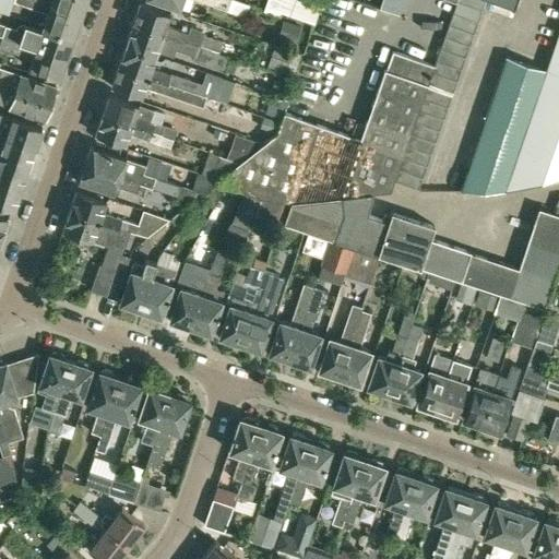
[(44,24),(73,34),(80,14),(38,0),(12,0),(13,1),(47,13),(44,24)]
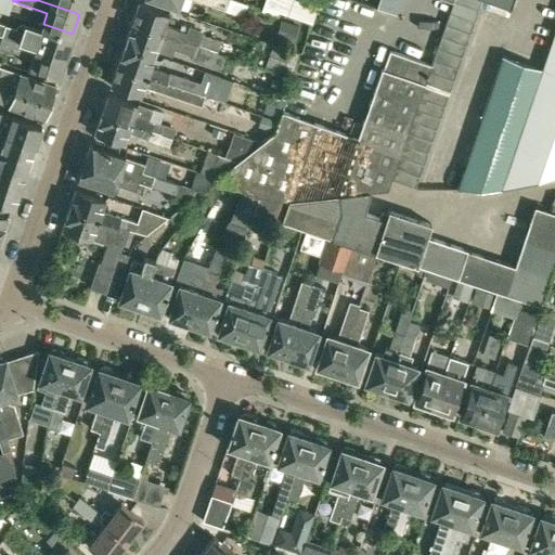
[(38,0),(79,14),(84,0),(38,0)]
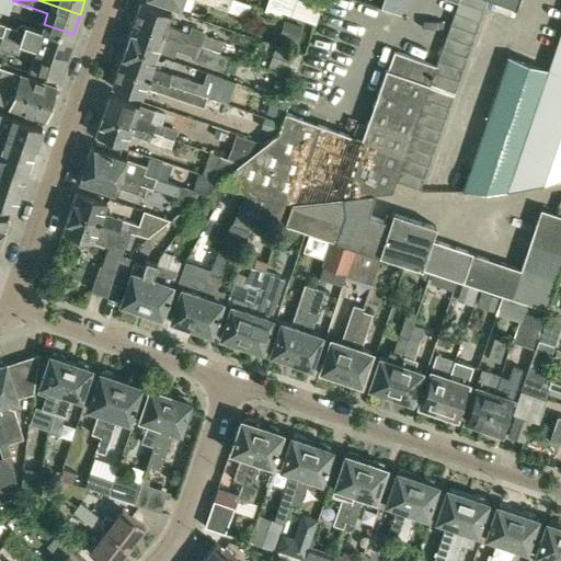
[(198,0),(228,10),(230,0),(158,0),(181,7),(182,0),(198,0)]
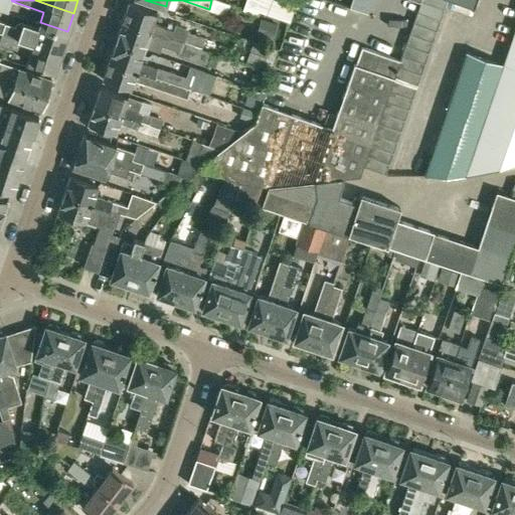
[(368,14),(374,3),(363,0),(352,0),(350,7),(368,14)]
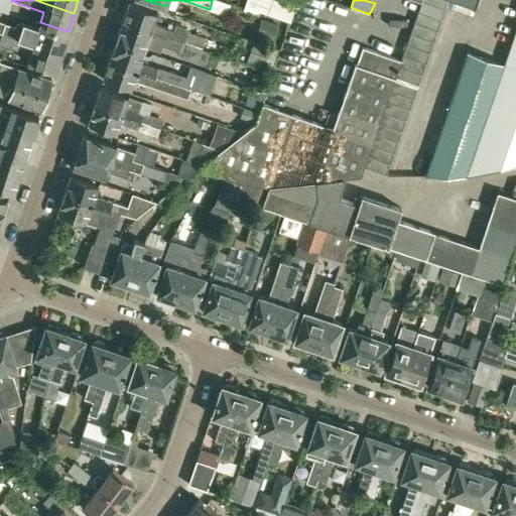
[(421,0),(421,1),(444,9),(447,0),(421,0)]
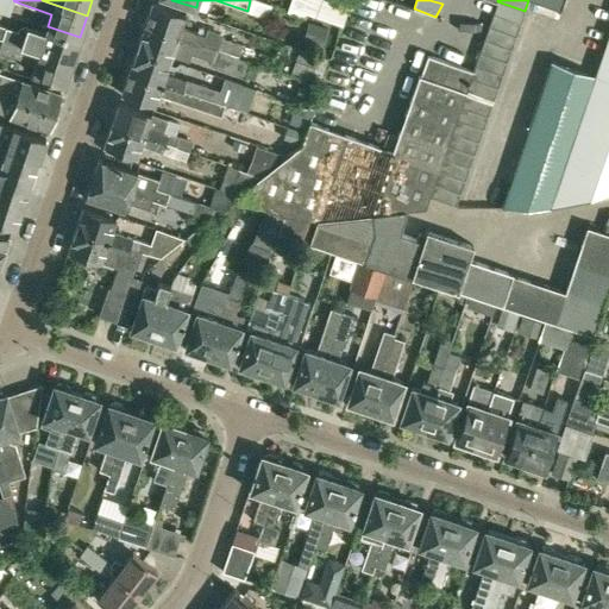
[(493,14),(520,24),(525,11),(497,1),(497,4),(493,14)]
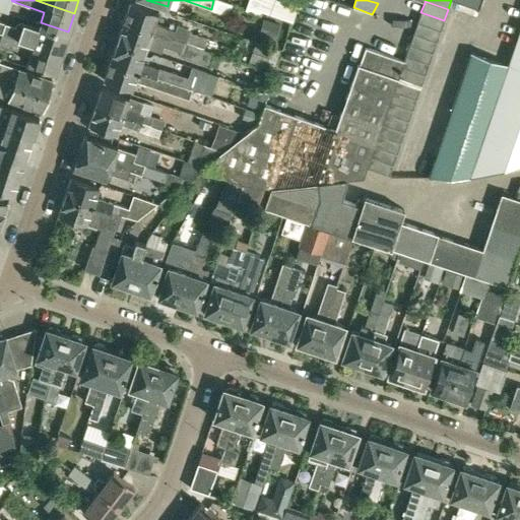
[(130,3),(123,21),(194,46),(203,49),(207,38),(189,30),(190,28),(176,23),(174,30),(172,29),(154,23),(158,12),(139,6),(130,3)]
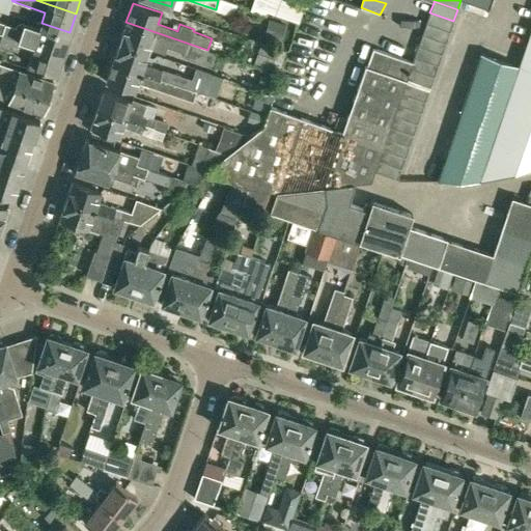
[(453,21),(429,12),(426,24),(449,32),(453,21)]
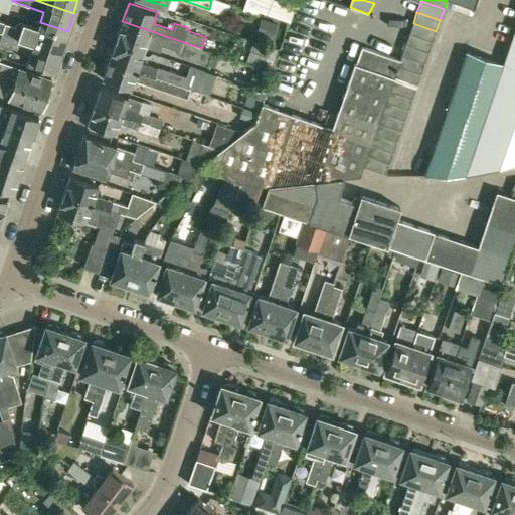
[(277,25),(260,20),(255,35),(273,39),(277,25)]
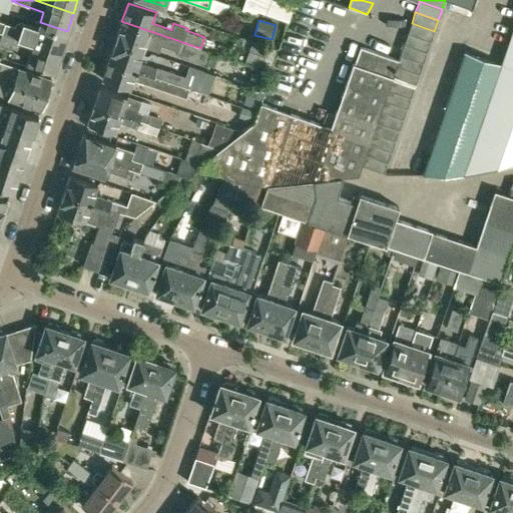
[(0,32),(1,33),(60,53),(66,35),(38,26),(38,27),(22,22),(20,28),(0,21),(0,32)]
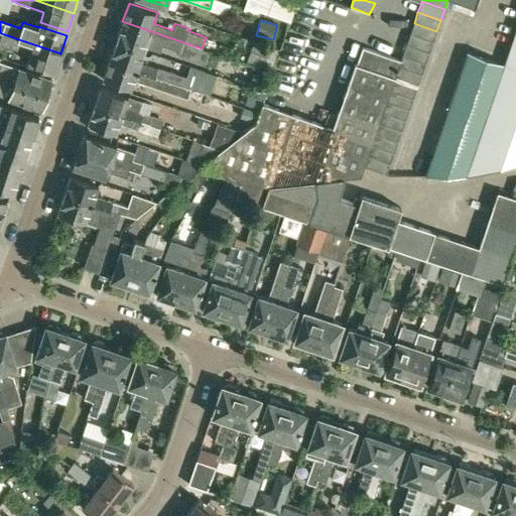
[(116,39),(116,41),(143,50),(144,48),(145,46),(159,51),(162,44),(177,50),(176,54),(207,65),(211,51),(202,48),(192,45),(122,21),(116,39)]
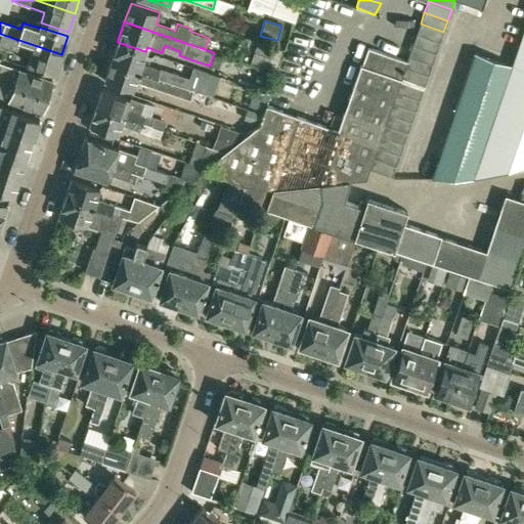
[(417,34),(440,43),(443,32),(421,24),(417,34)]
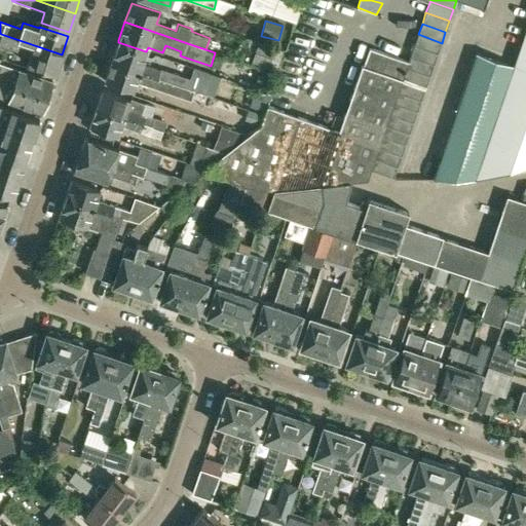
[(434,181),(466,179),(525,162),(525,28),(516,61),(479,48),(434,181)]
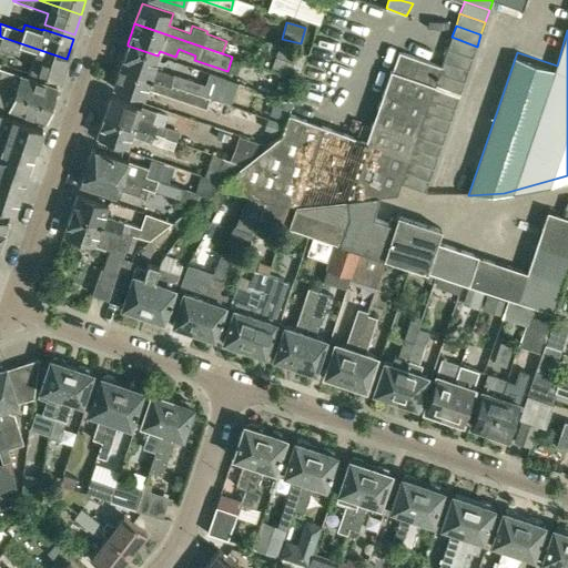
[(60,79),(67,59),(1,37),(0,41),(0,49),(32,60),(29,69),(60,79)]
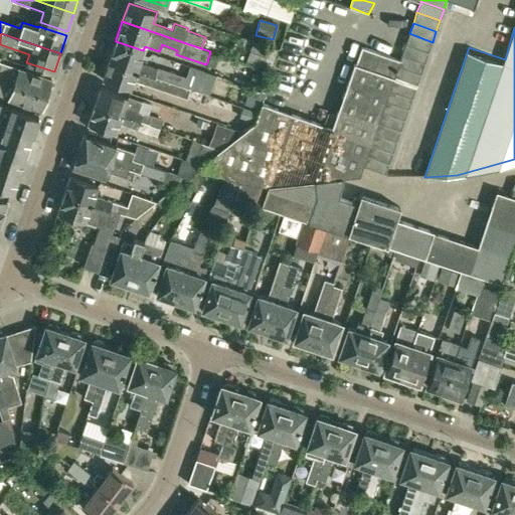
[(405,44),(428,52),(433,42),(409,33),(405,44)]
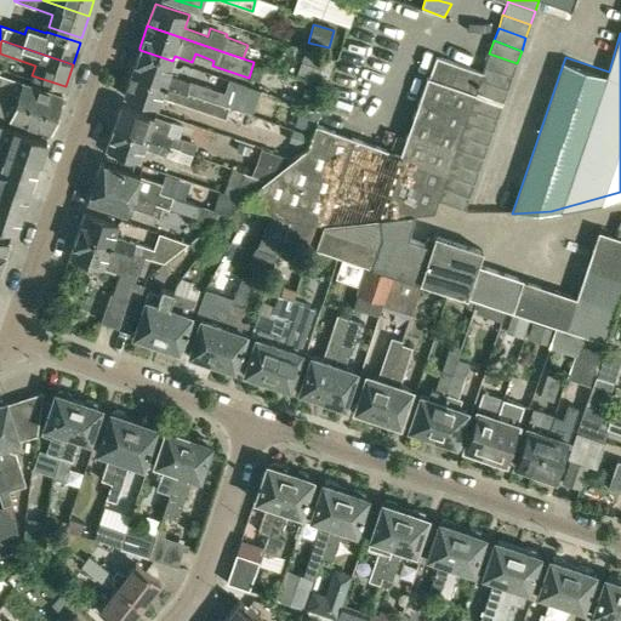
[(138,52),(131,74),(186,92),(220,104),(224,92),(189,81),(189,84),(167,77),(171,63),(172,61),(140,50),(138,52)]
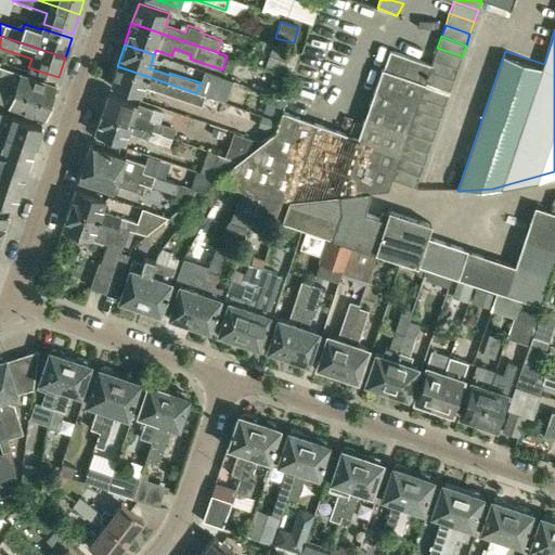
[(273,44),(267,66),(291,75),(298,53),(273,44)]
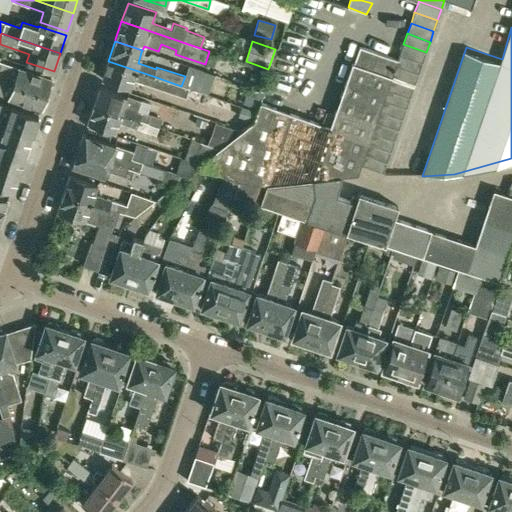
[(426,52),(403,44),(399,55),(422,63),(426,52)]
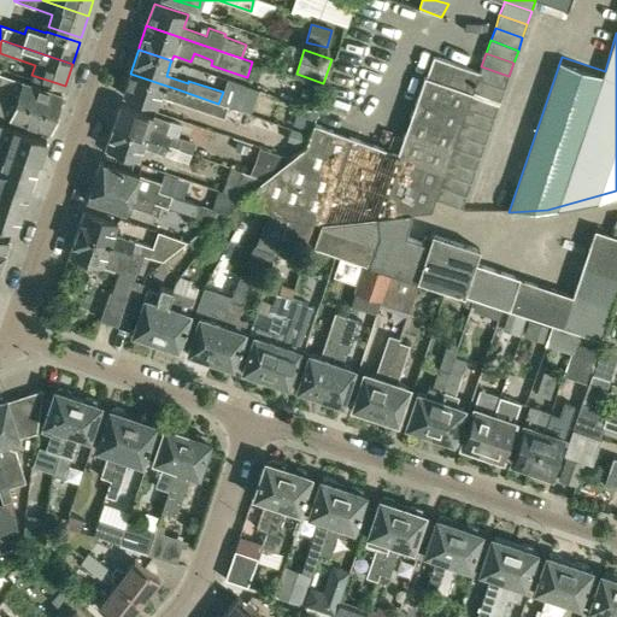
[(472,94),(477,80),(480,72),(480,71),(435,57),(428,77),(425,76),(399,154),(354,139),(328,221),(375,217),(433,210),(436,200),(439,193),(441,187),(445,175),(450,162),(451,157),(454,148),(459,135),(462,124),(463,122),(468,109),(472,94)]
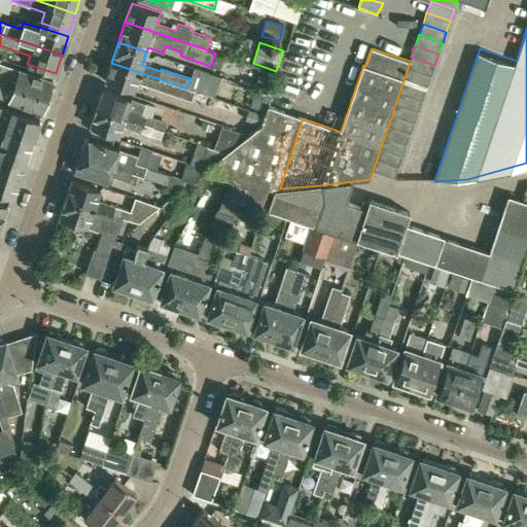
[(410,62),(408,68),(430,76),(434,65),(411,57),(410,61),(410,62)]
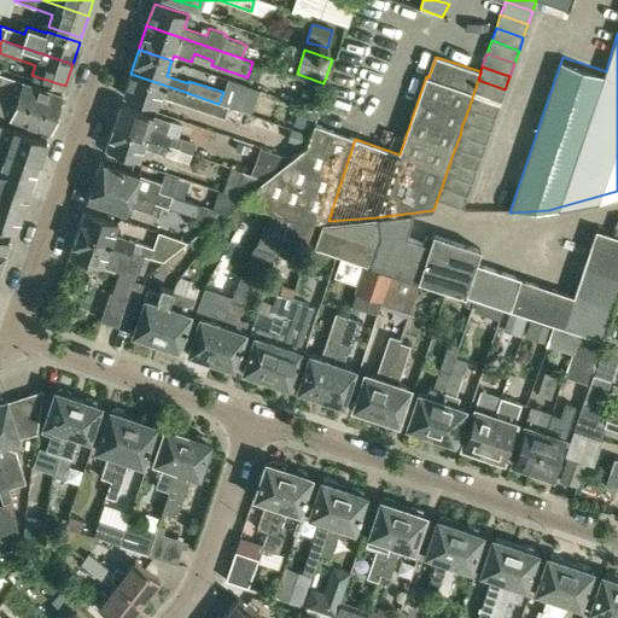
[(0,93),(56,112),(62,94),(0,74),(0,93)]
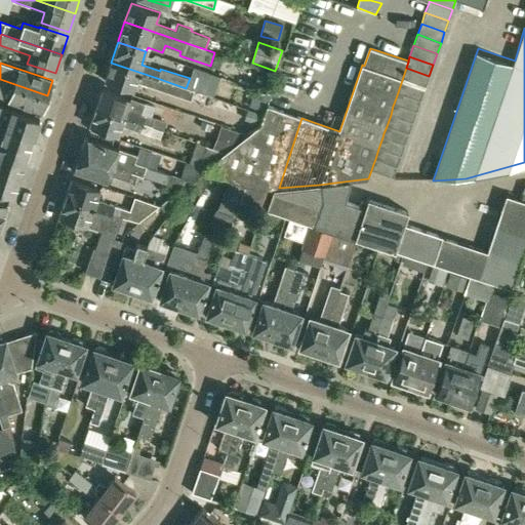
[(111,63),(105,81),(114,84),(132,90),(135,81),(191,101),(194,90),(186,88),(157,78),(111,63)]
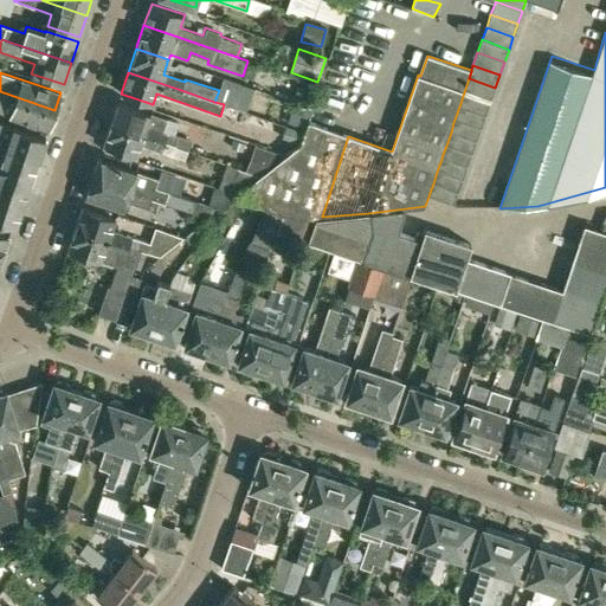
[(223,78),(214,102),(244,111),(252,88),(223,78)]
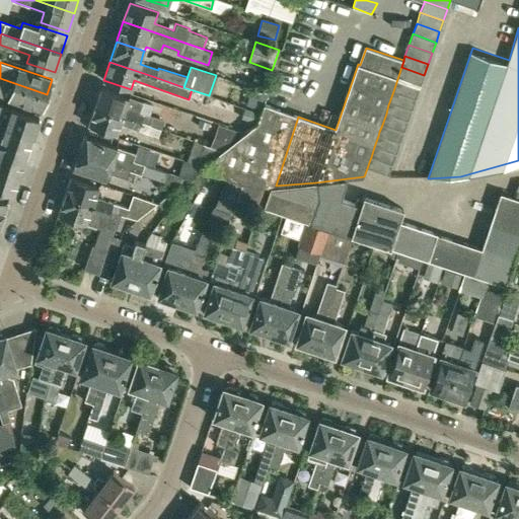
[(401,67),(397,79),(420,87),(424,75),(401,67)]
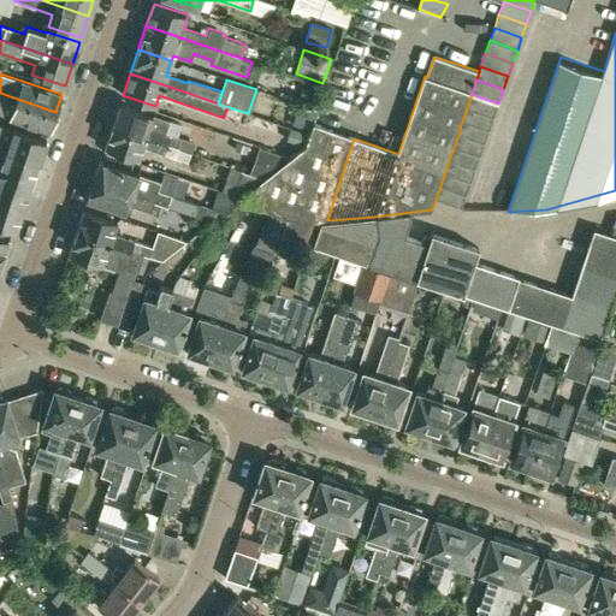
[(303,87),(298,100),(317,105),(320,92),(303,87)]
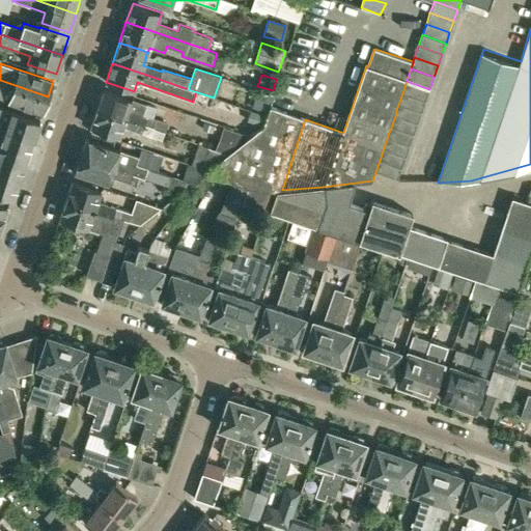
[(0,98),(43,113),(48,96),(0,80),(0,98)]
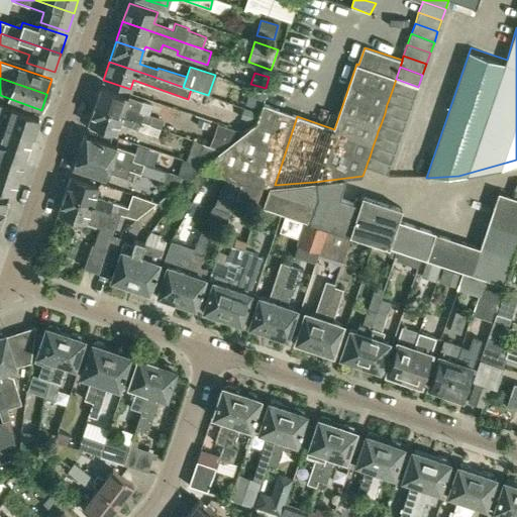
[(392,91),(414,99),(418,87),(396,79),(392,91)]
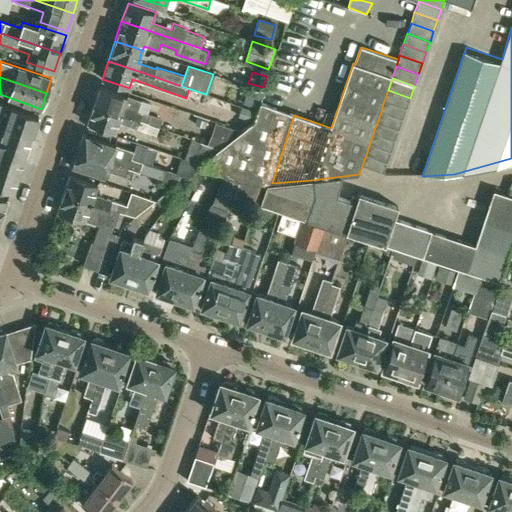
[(161,119),(137,111),(141,101),(127,96),(109,89),(99,86),(93,104),(158,127),(161,119)]
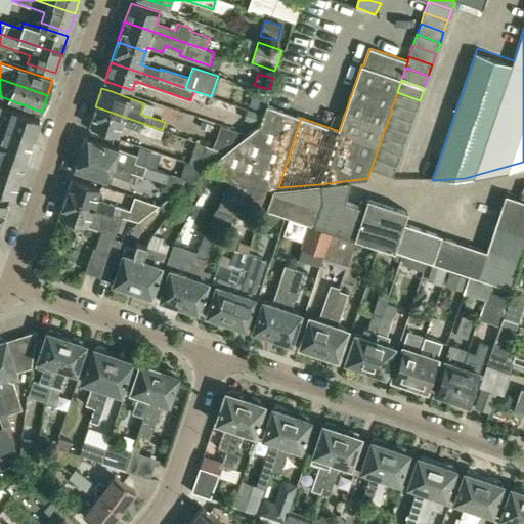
[(397,92),(393,103),(416,112),(420,100),(397,92)]
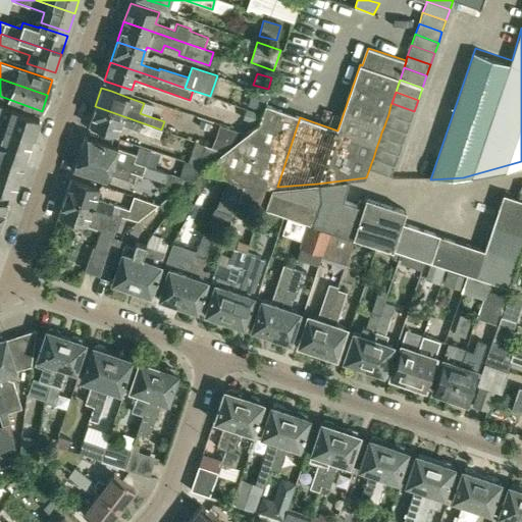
[(261,109),(264,99),(254,96),(250,95),(247,105),(261,109)]
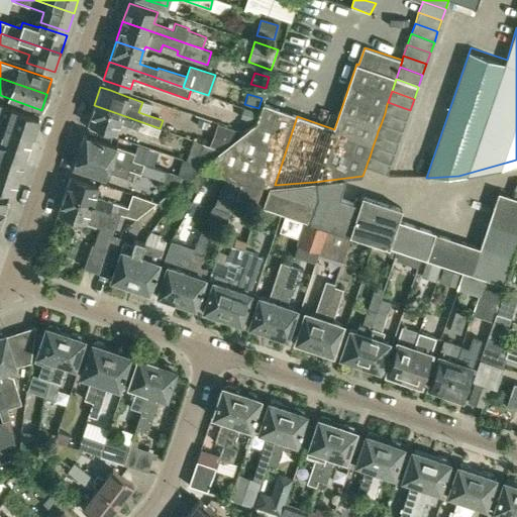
[(388,102),(387,104),(385,113),(406,121),(410,110),(388,102)]
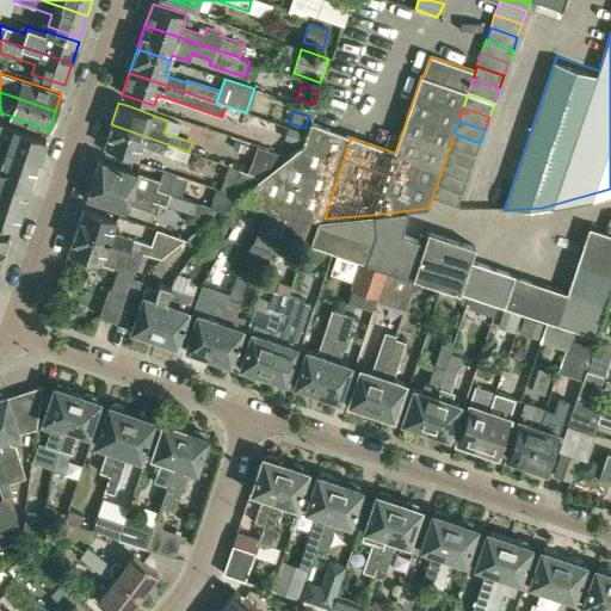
[(0,146),(38,160),(45,139),(0,123),(0,146)]
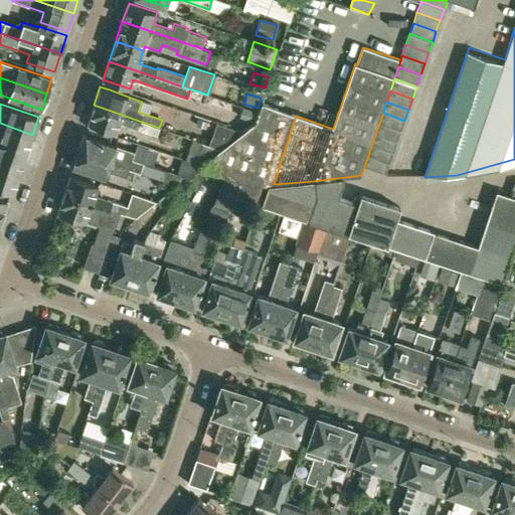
[(240,181),(274,184),(296,116),(264,104),(258,122),(244,132),(223,149),(203,166),(237,180),(240,181)]
